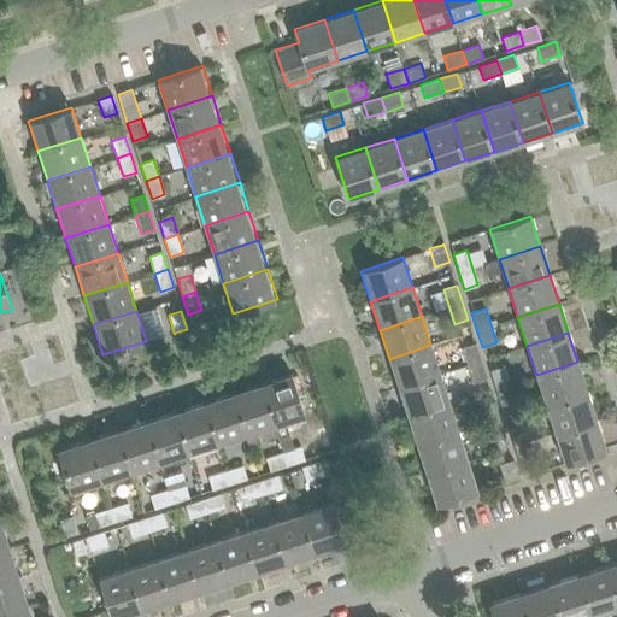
[(475,344),(462,348),(472,383),(487,378),(475,344)]
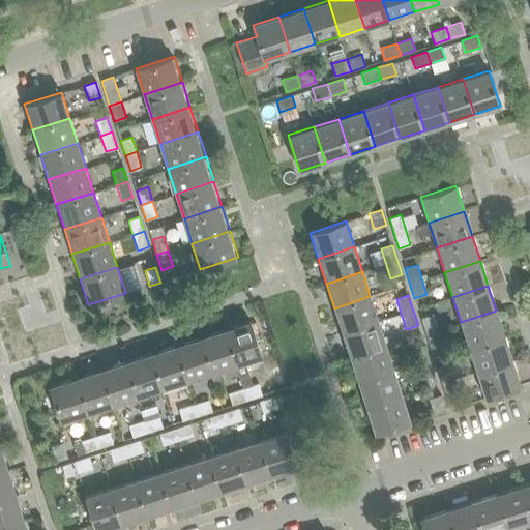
[(378,321),(370,296),(334,308),(342,333),(378,321)]
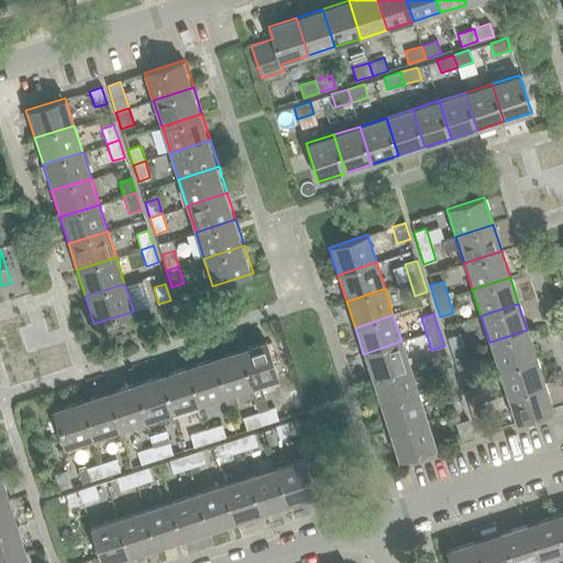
[(536,356),(527,330),(489,342),(497,368),(536,356)]
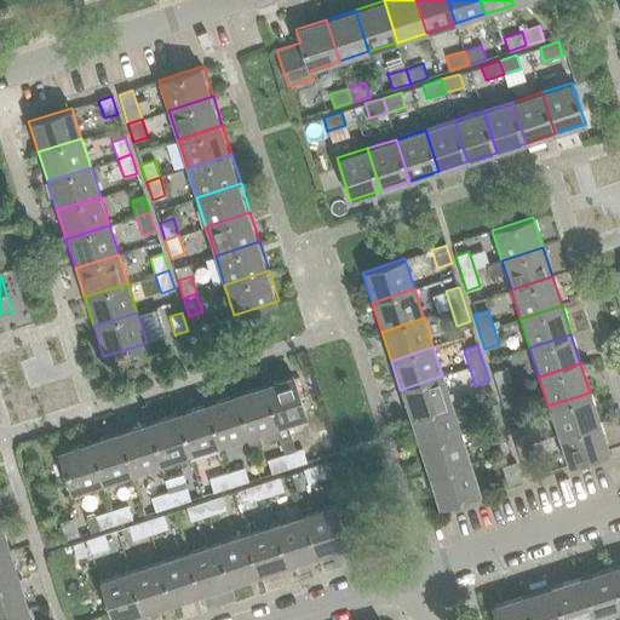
[(517,403),(506,368),(493,372),(504,407),(517,403)]
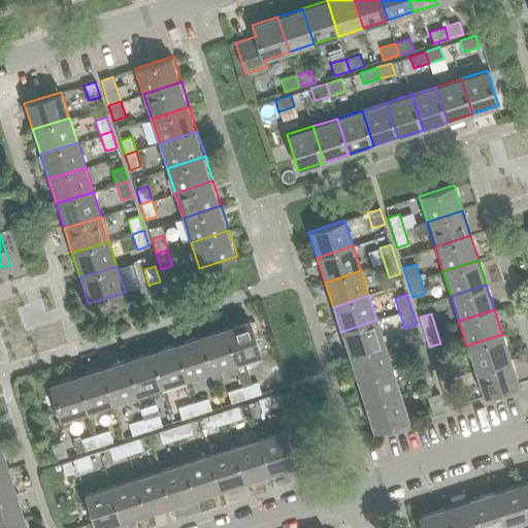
[(261,356),(250,318),(224,326),(235,364),(238,373),(249,370),(245,360),(261,356)]
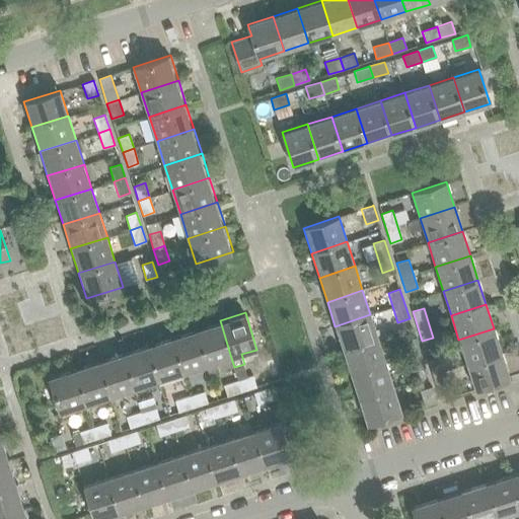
[(378,339),(370,314),(335,326),(343,351),(378,339)]
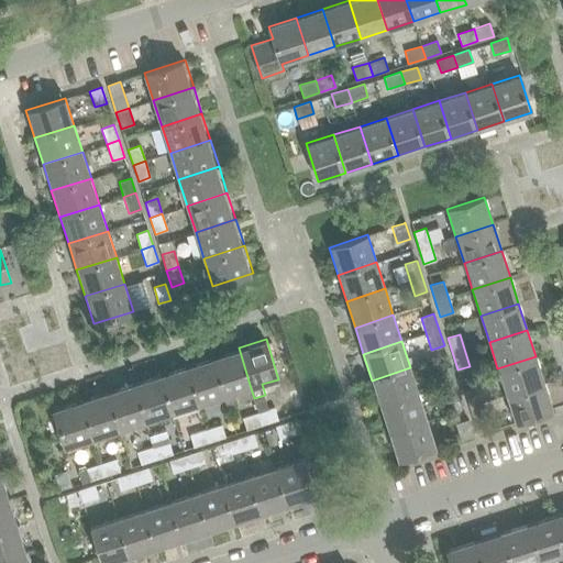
[(235,393),(251,388),(239,348),(212,356),(224,396),(228,407),(239,403),(235,393)]
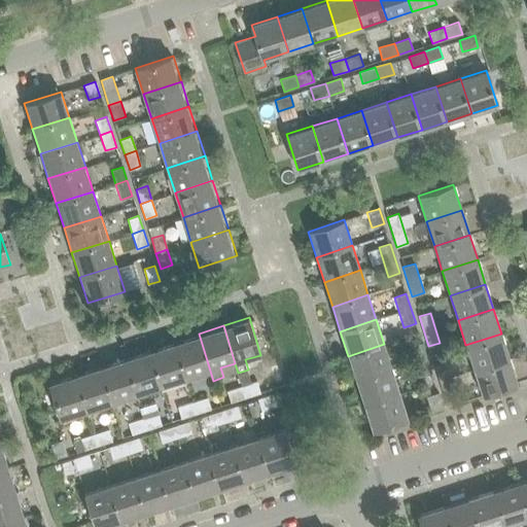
[(185,379),(210,371),(199,334),(174,342),(185,379)]
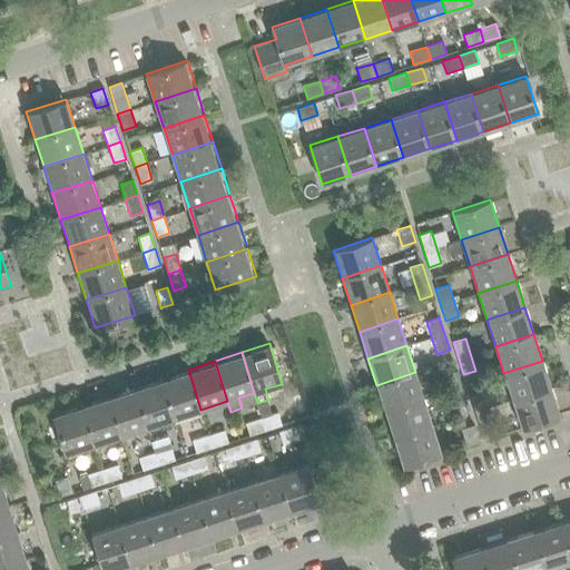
[(503,373),(512,400),(550,387),(542,361),(503,373)]
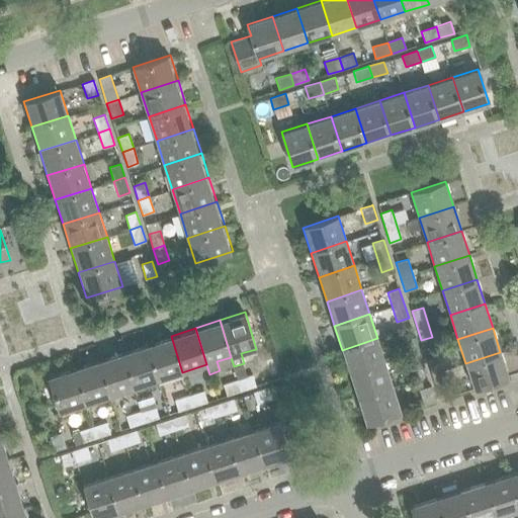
[(147,343),(158,379),(182,372),(171,336),(147,343)]
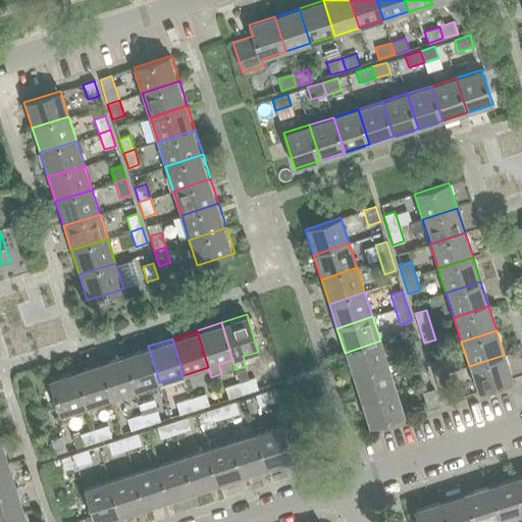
[(418,340),(417,340),(406,344),(416,373),(427,369),(418,340)]
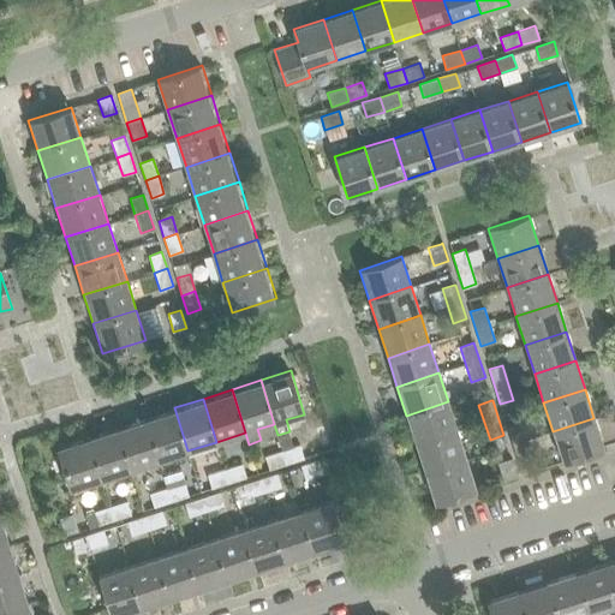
[(406,416),(416,445),(457,430),(448,401),(406,416)]
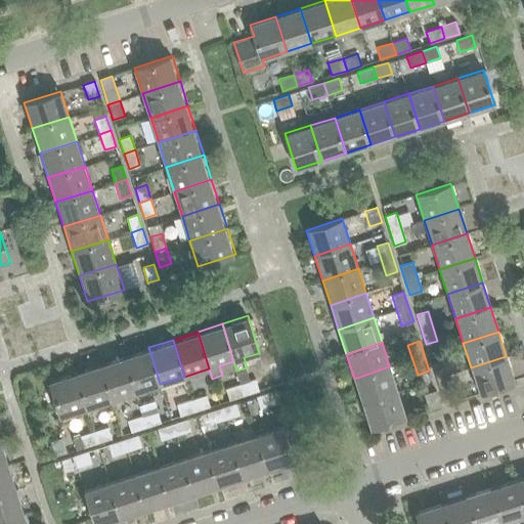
[(124,355),(135,392),(160,384),(148,347),(124,355)]
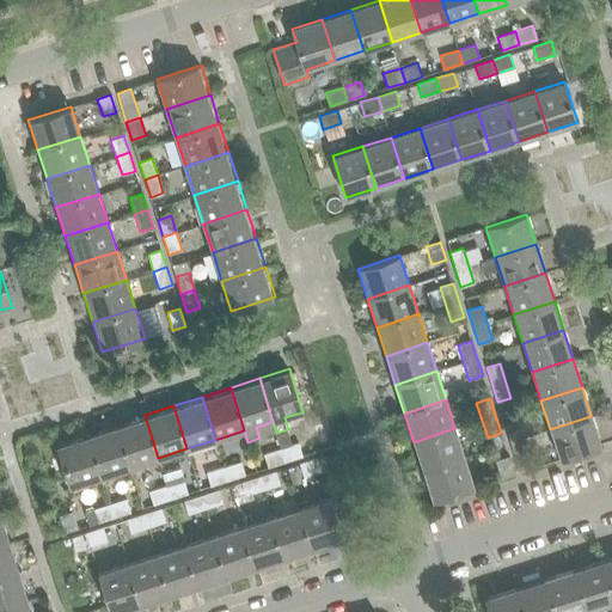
[(116,424),(129,467),(158,458),(145,415),(116,424)]
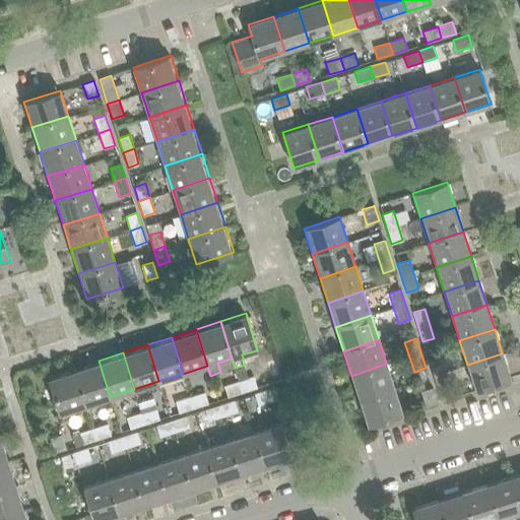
[(502,353),(467,365),(475,390),(510,379),(502,353)]
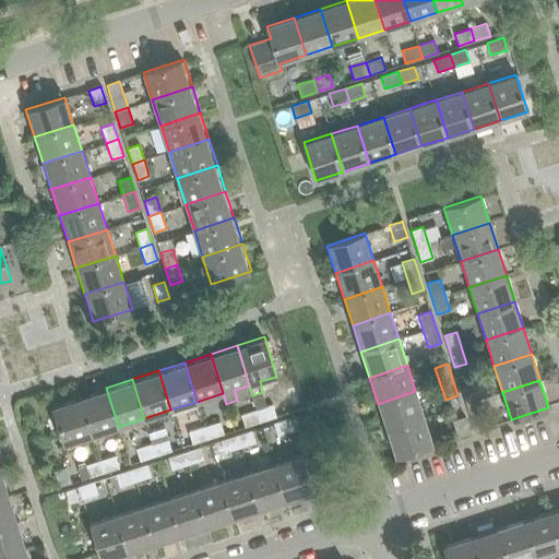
[(484,416),(473,384),(462,388),(476,431),(482,429),(478,418),(484,416)]
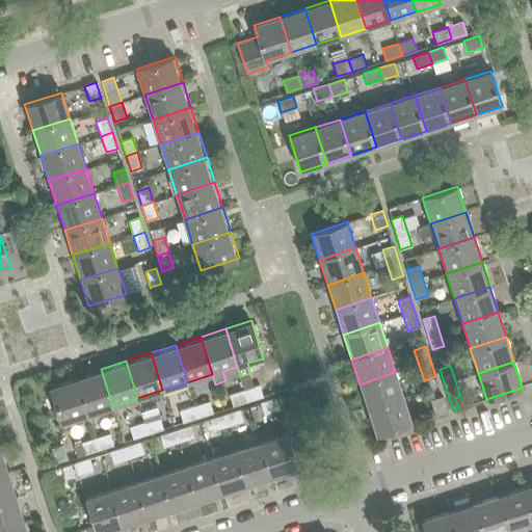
[(101,369),(76,376),(87,414),(112,406),(101,369)]
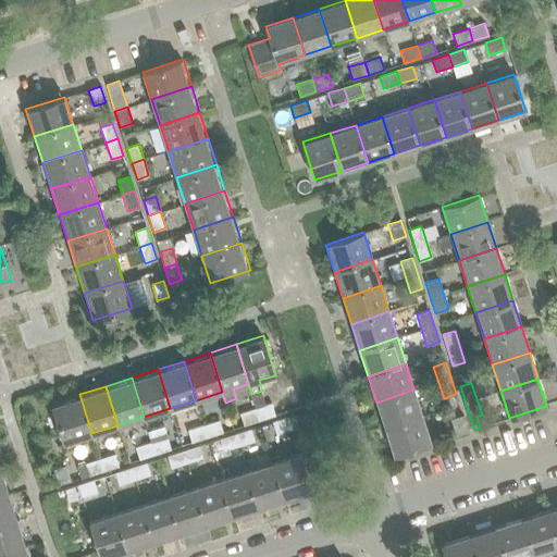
[(376,403),(385,429),(422,416),(413,390),(376,403)]
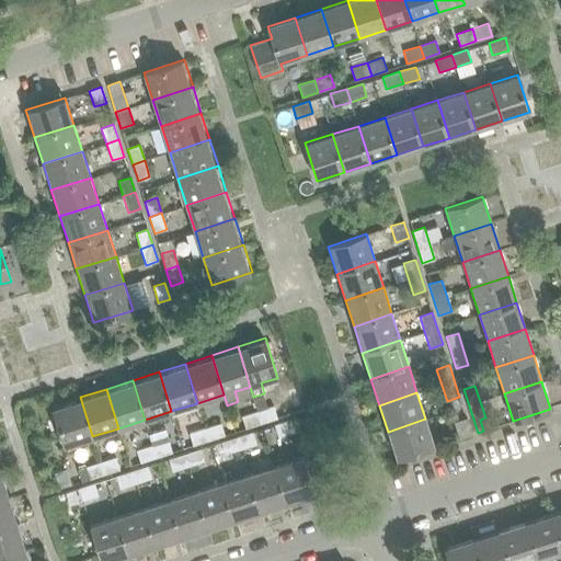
[(65,445),(92,436),(80,397),(52,405),(65,445)]
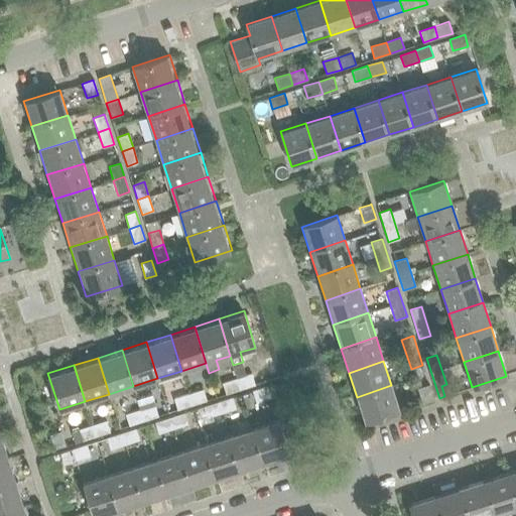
[(251,373),(237,378),(241,389),(255,384),(251,373)]
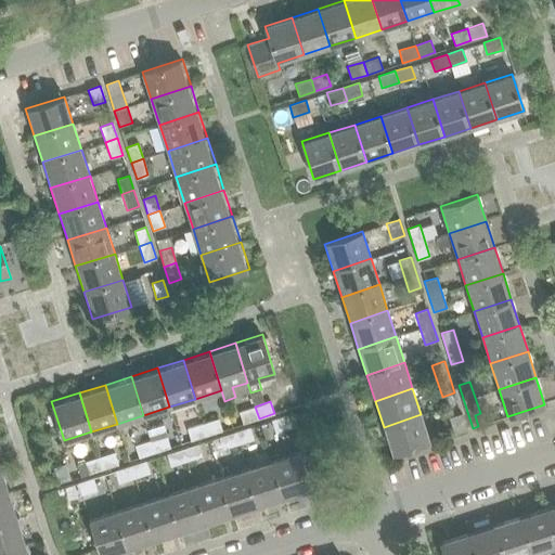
[(259,418),(255,407),(239,412),(243,424),(259,418)]
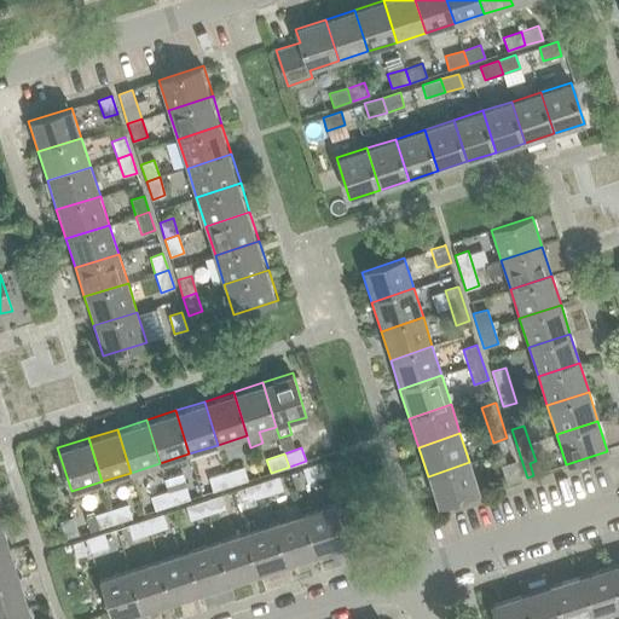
[(479,492),(469,462),(428,476),(438,507),(479,492)]
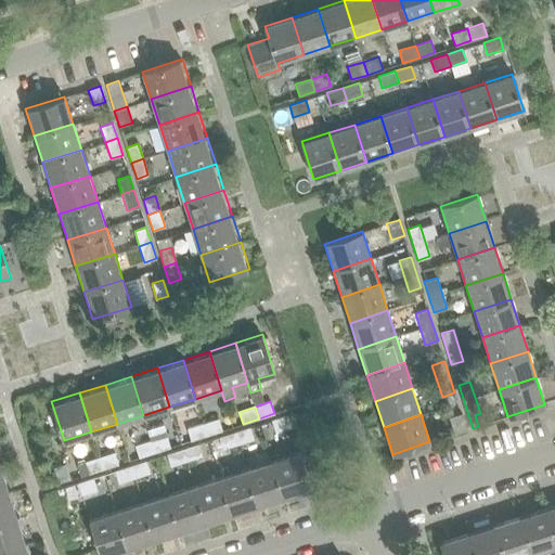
[(461,414),(449,417),(454,434),(466,429),(461,414)]
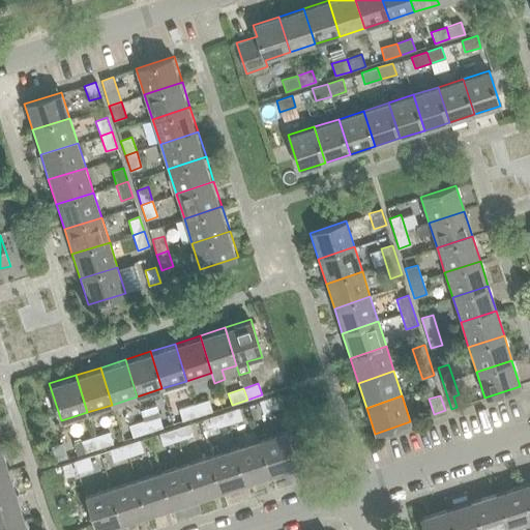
[(274,396),(259,402),(263,413),(278,408),(274,396)]
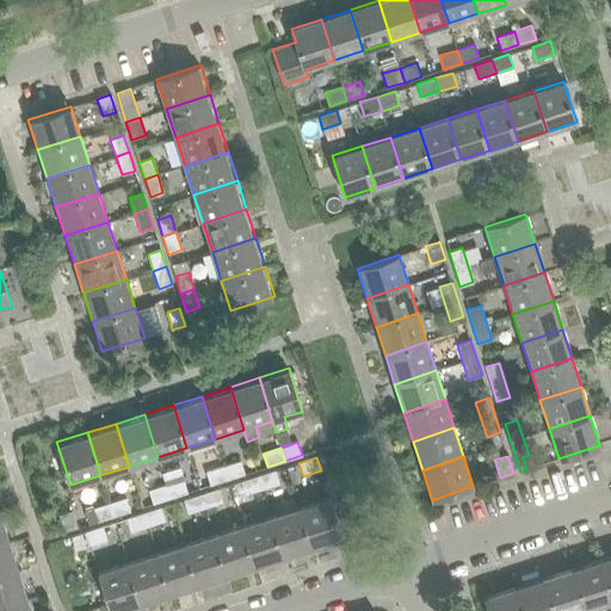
[(228,480),(245,474),(240,460),(223,466),(228,480)]
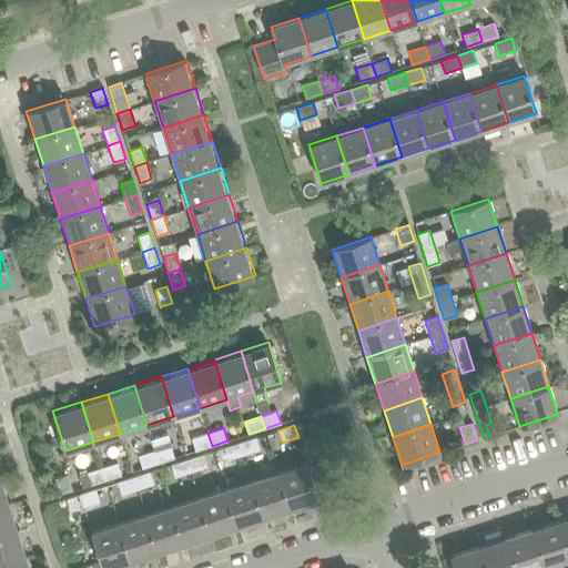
[(212,446),(208,433),(191,438),(195,452),(212,446)]
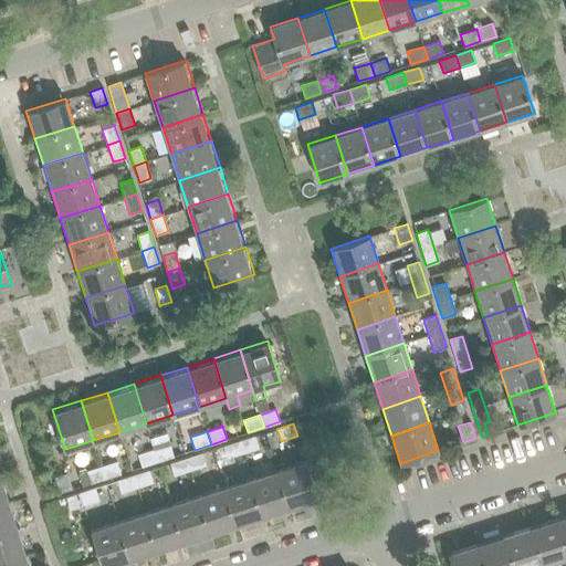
[(158,461),(174,457),(170,444),(167,444),(164,436),(152,440),(154,449),(158,461)]
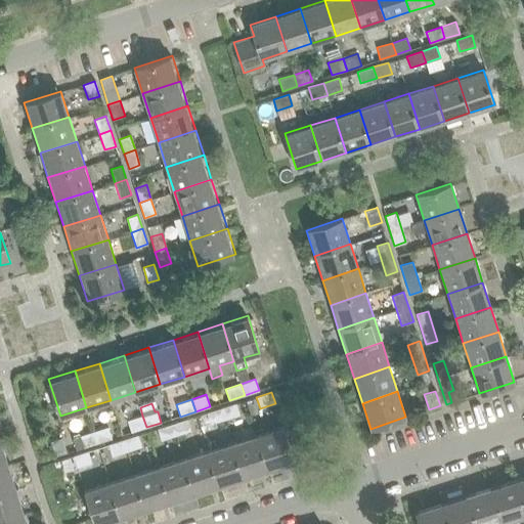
[(239,416),(236,403),(221,408),(225,420),(239,416)]
